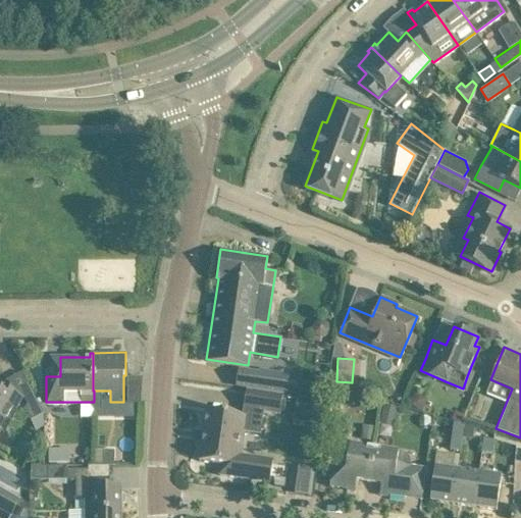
[(258,368),(255,387),(299,395),(301,382),(290,380),(291,373),(258,368)]
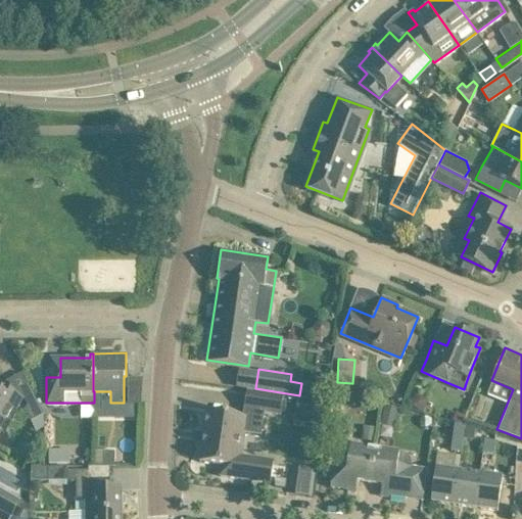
[(0,418),(9,423),(22,397),(0,385),(0,418)]
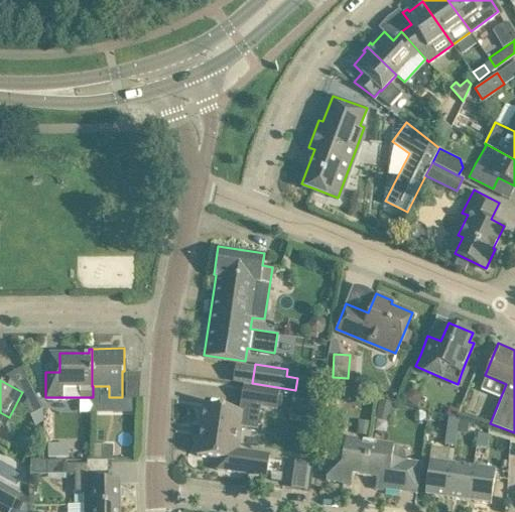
[(243,384),(240,401),(243,402),(260,404),(276,407),(278,389),(243,384)]
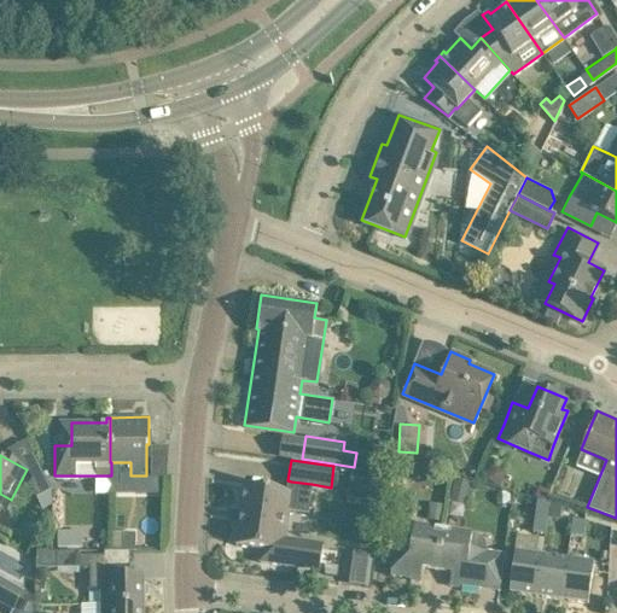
[(39,465),(29,471),(33,476),(29,482),(42,506),(52,501),(46,489),(51,486),(39,465)]
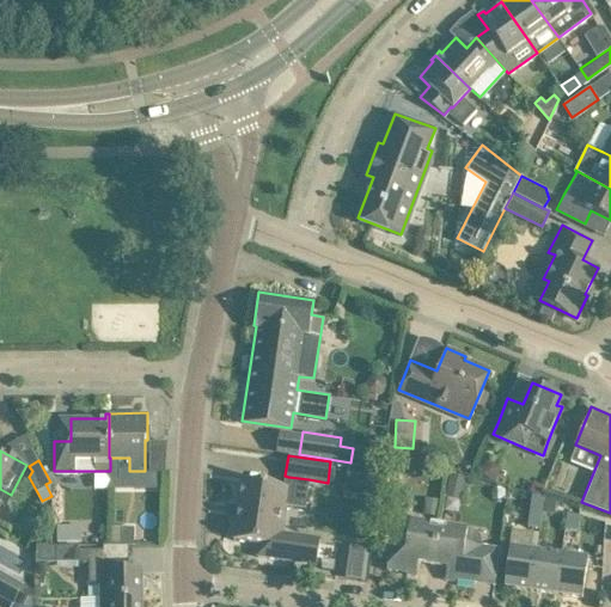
[(348,464),(344,492),(372,496),(376,468),(348,464)]
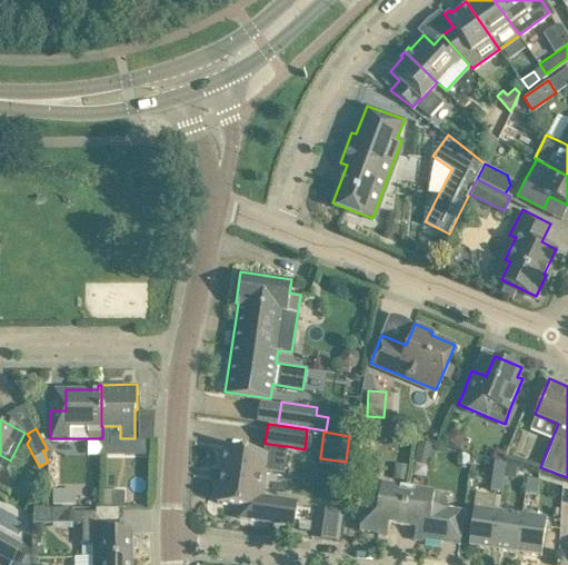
[(429,463),(434,443),(417,439),(412,458),(429,463)]
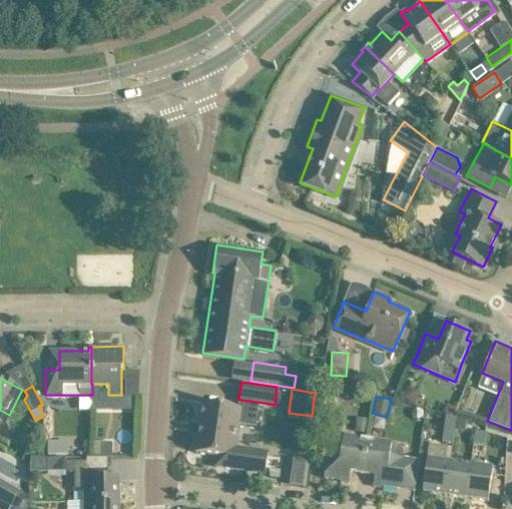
[(202,402),(195,451),(216,454),(215,465),(266,472),(269,450),(236,446),(239,423),(254,425),(259,402),(241,400),(240,407),(202,402)]
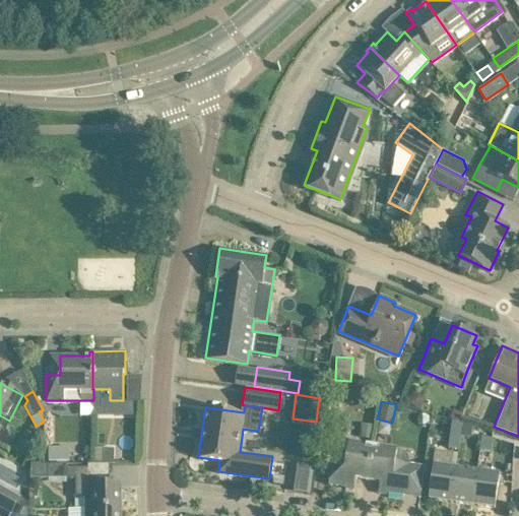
[(451,407),(448,416),(457,420),(460,410),(451,407)]
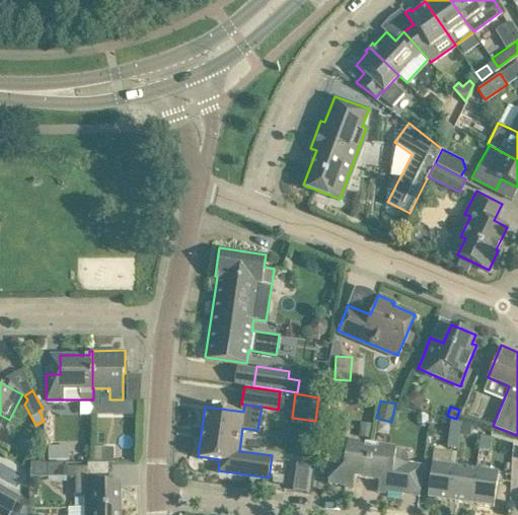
[(449,432),(458,433),(460,420),(451,418),(449,432)]
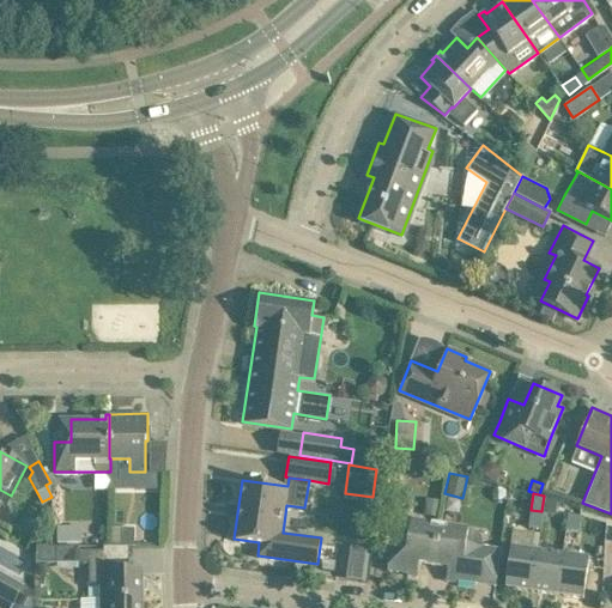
[(425,497),(423,514),(437,515),(440,499),(425,497)]
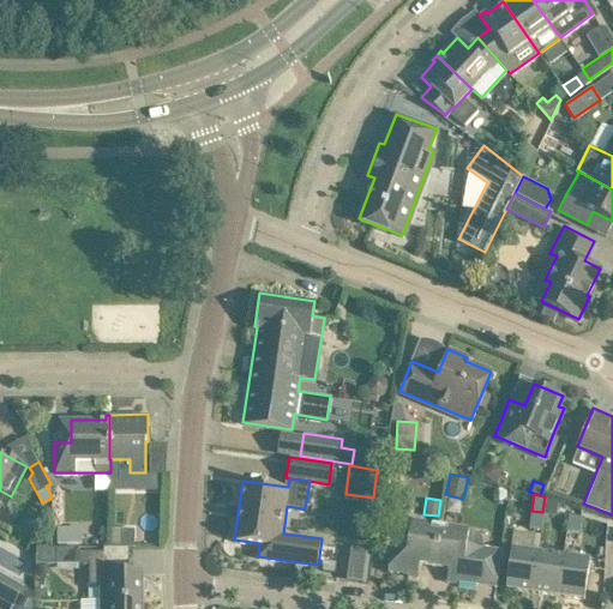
[(540,528),(542,512),(532,511),(529,526),(540,528)]
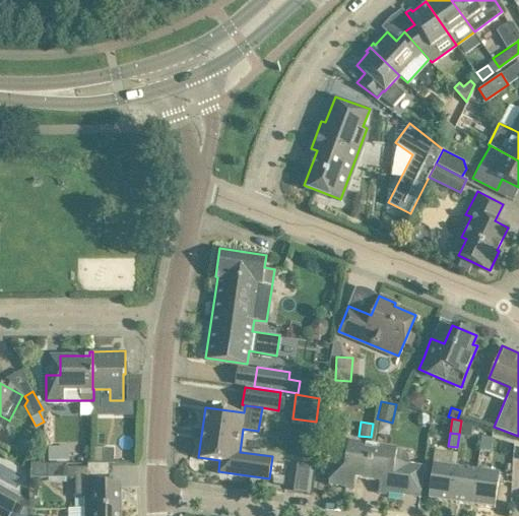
[(490,450),(491,436),(481,435),(479,448),(490,450)]
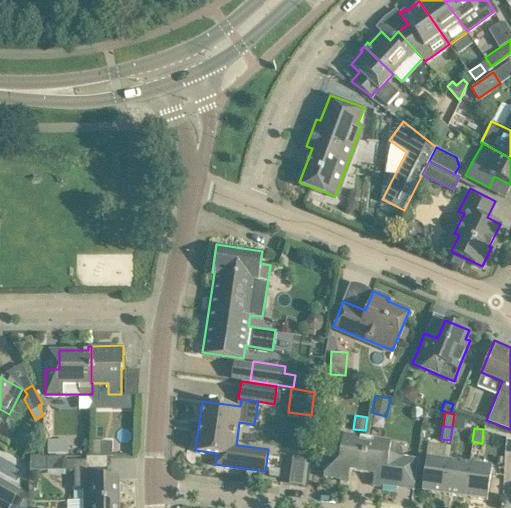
[(361,471),(366,437),(343,434),(344,432),(325,429),(323,447),(327,447),(323,474),(341,477),(342,475),(348,476),(349,469),(361,471)]
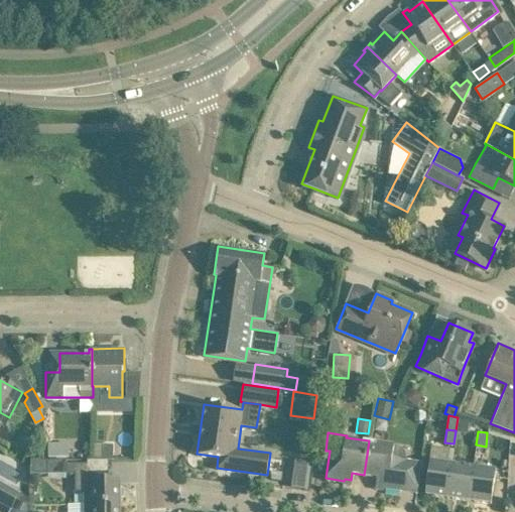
[(397,444),(393,444),(369,440),(364,475),(377,476),(376,483),(382,484),(382,487),(400,489),(401,486),(415,488),(415,491),(416,492),(420,463),(404,461),(405,456),(405,453),(403,450),(401,448),(399,446),(397,444)]
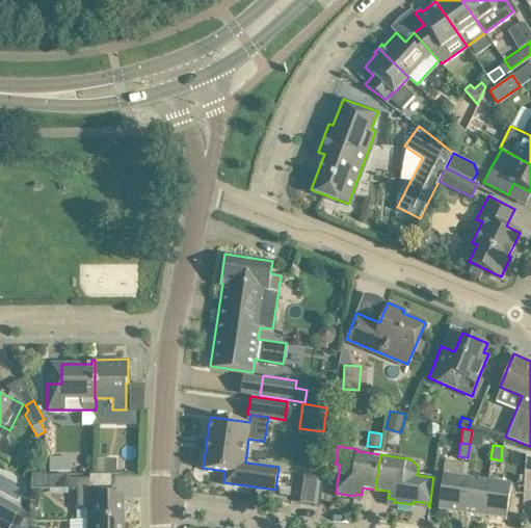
[(71,455),(49,455),(49,470),(71,469),(71,455)]
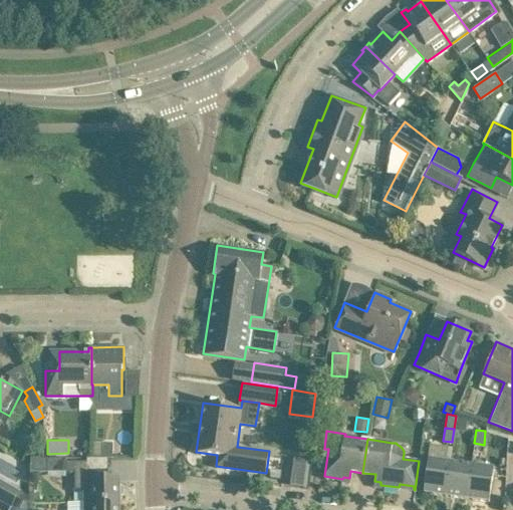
[(111,441),(92,440),(91,456),(111,456),(111,441)]
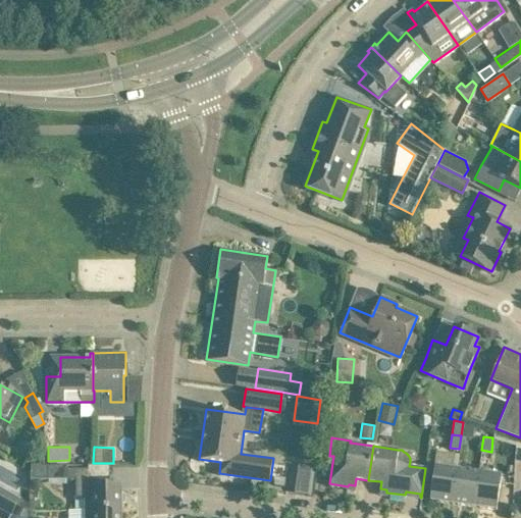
[(68,468),(67,468),(67,463),(60,463),(47,464),(31,464),(31,477),(75,477),(75,498),(85,498),(85,509),(120,509),(120,485),(109,485),(109,476),(89,476),(89,468),(68,468)]
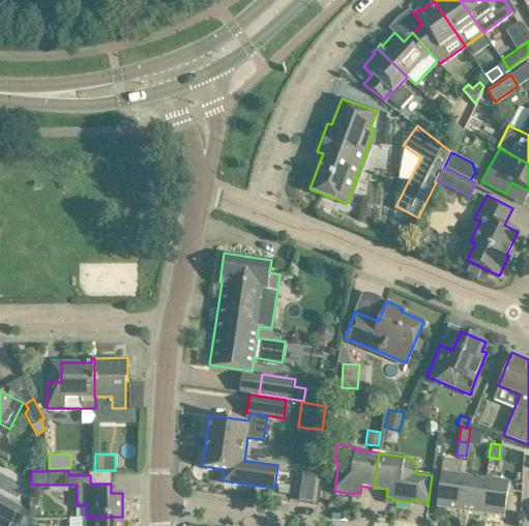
[(302,472),(298,499),(312,501),(316,474),(302,472)]
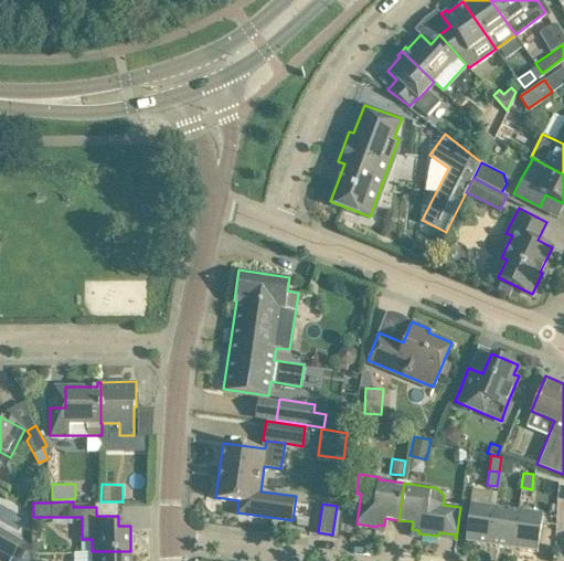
[(489,543),(495,507),(470,504),(465,539),(489,543)]
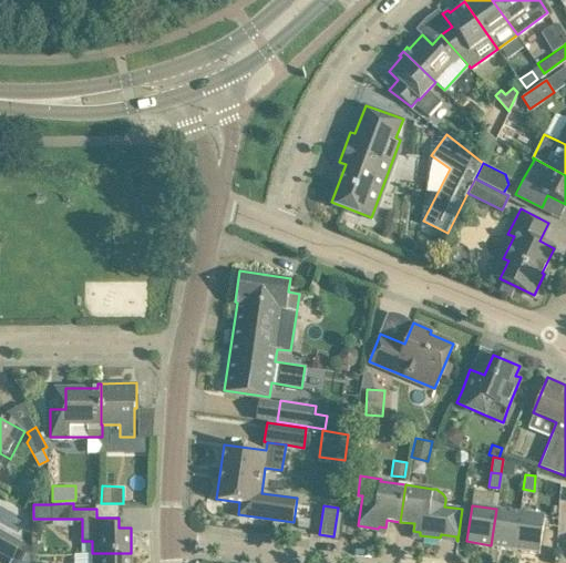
[(514,549),(520,512),(496,509),(491,545),(514,549)]
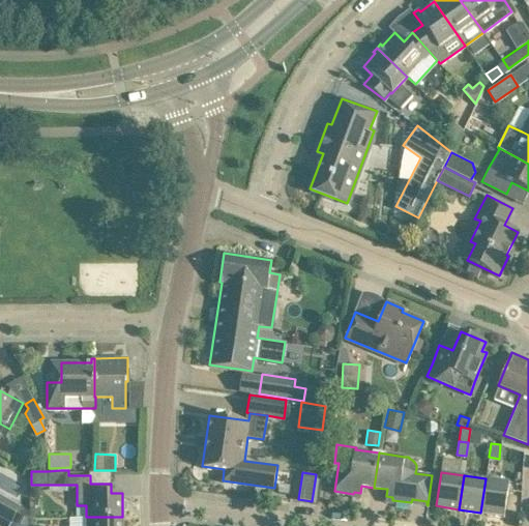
[(486,478),(480,513),(503,516),(508,483),(486,478)]
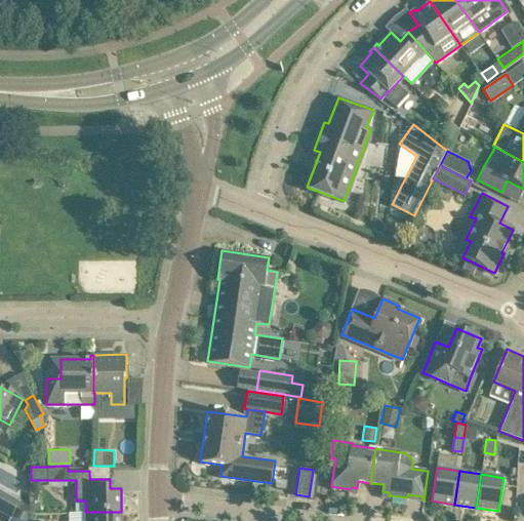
[(0,509),(11,515),(19,499),(0,489),(0,509)]
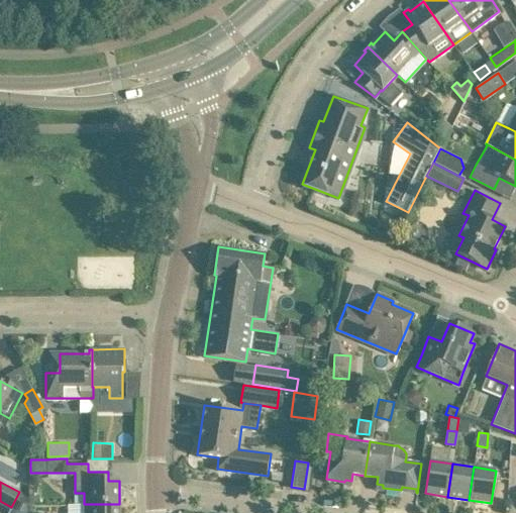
[(119,512),(119,504),(84,504),(67,504),(66,512),(119,512)]
